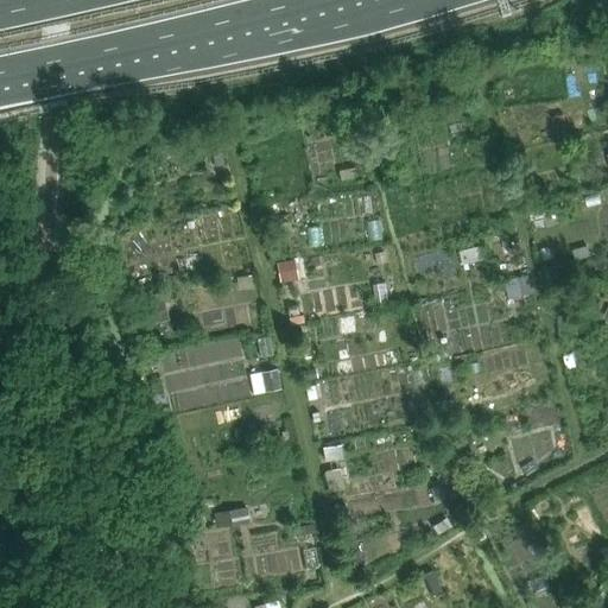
[(339,125),(341,134),(356,131),(354,120),(339,125)]
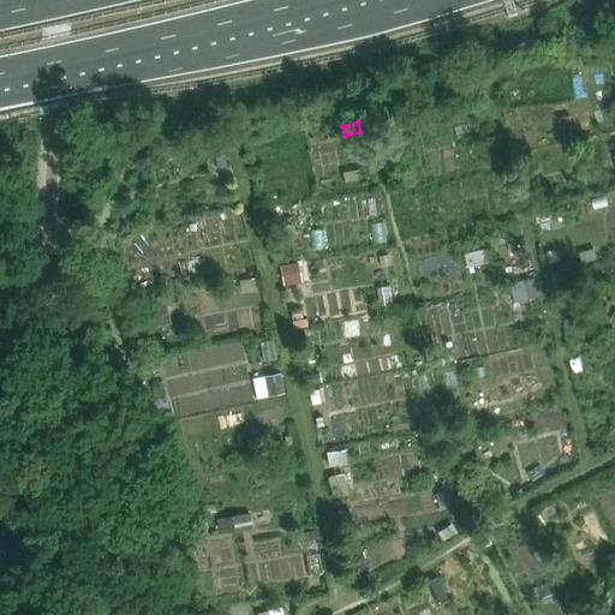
[(537,207),(553,202),(550,192),(535,197),(537,207)]
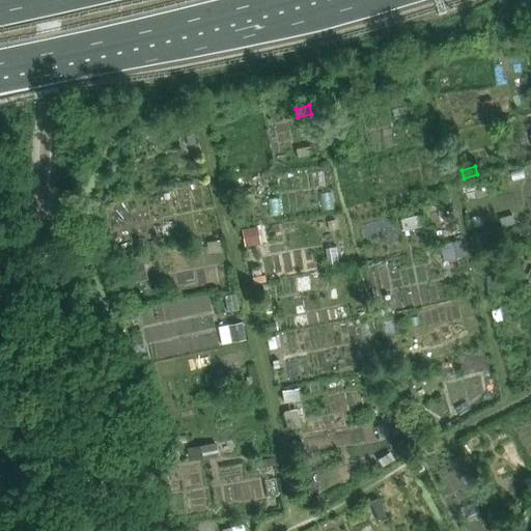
[(401,220),(404,232),(423,227),(420,216),(401,220)]
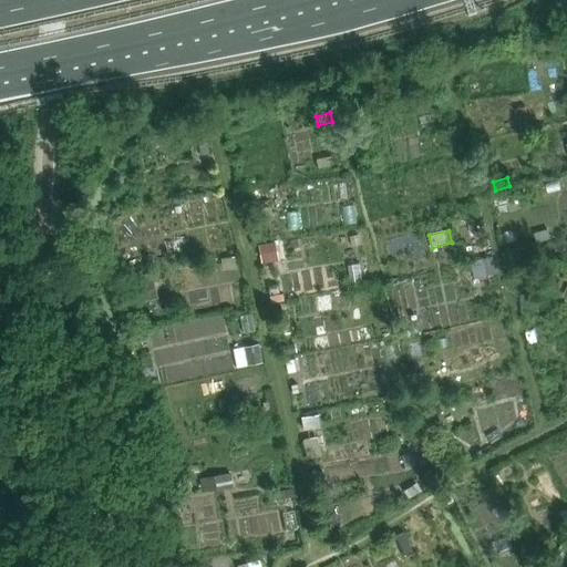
[(548,230),(534,234),(536,243),(550,239),(548,230)]
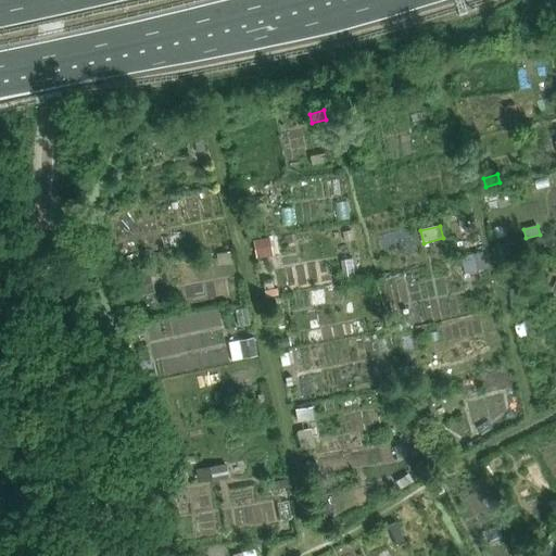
[(269,251),(268,237),(257,239),(260,252),(269,251)]
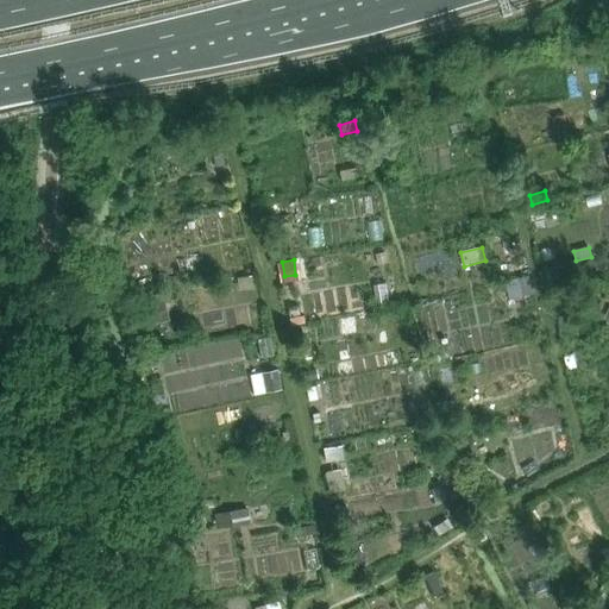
[(527,277),(512,281),(515,300),(531,296),(527,277)]
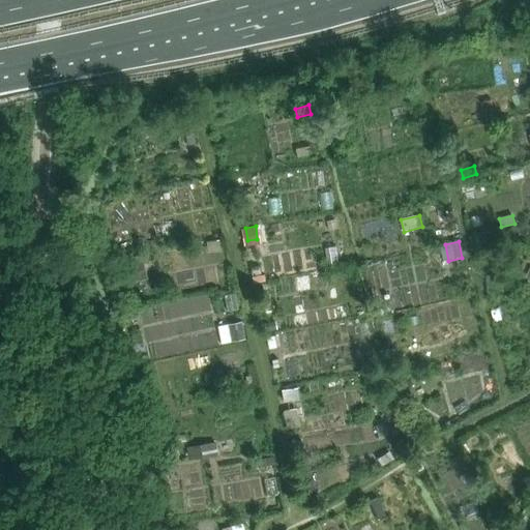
[(136,283),(147,280),(142,263),(130,266),(136,283)]
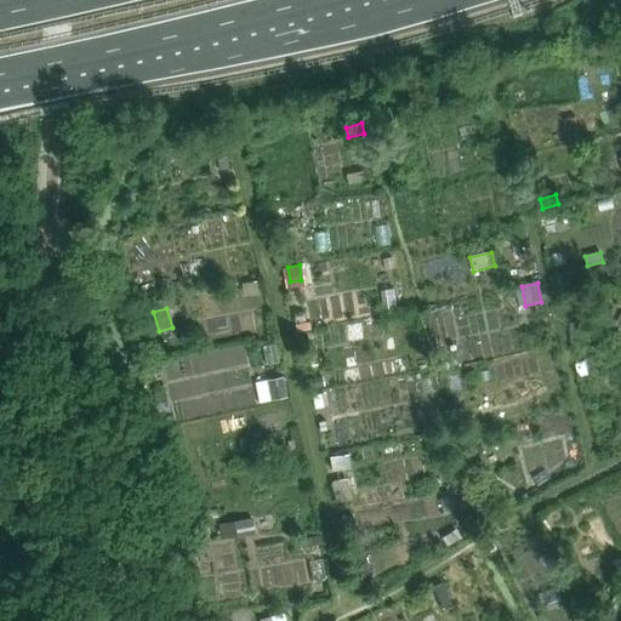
[(295,325),(296,332),(312,330),(309,323),(295,325)]
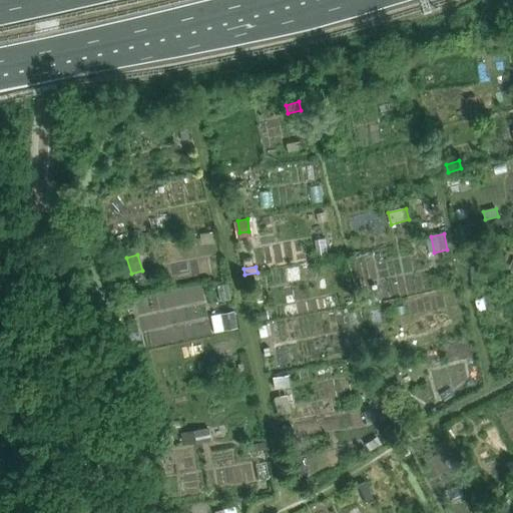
[(233,312),(220,315),(223,332),(237,329),(233,312)]
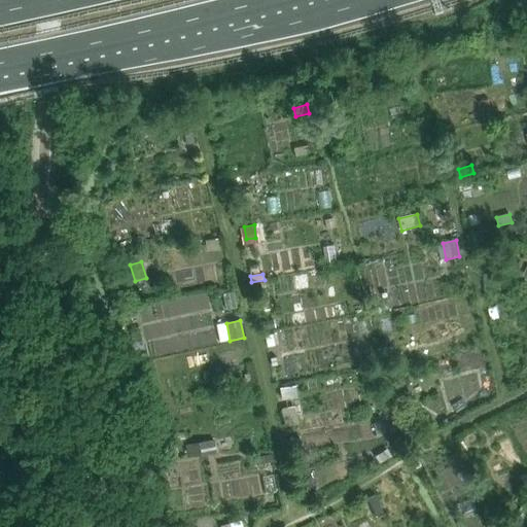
[(274,320),(262,322),(265,330),(275,328),(274,320)]
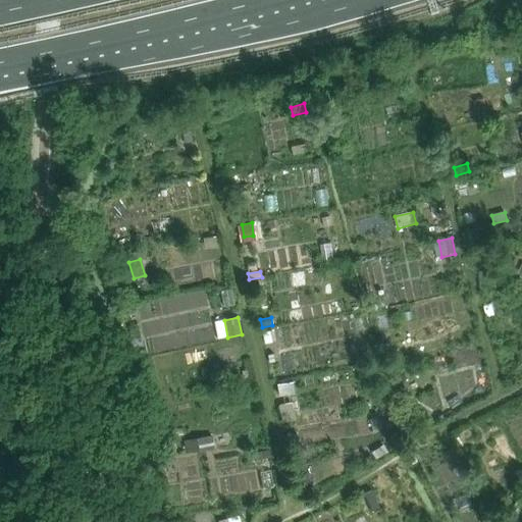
[(271,331),(263,332),(265,343),(273,341),(271,331)]
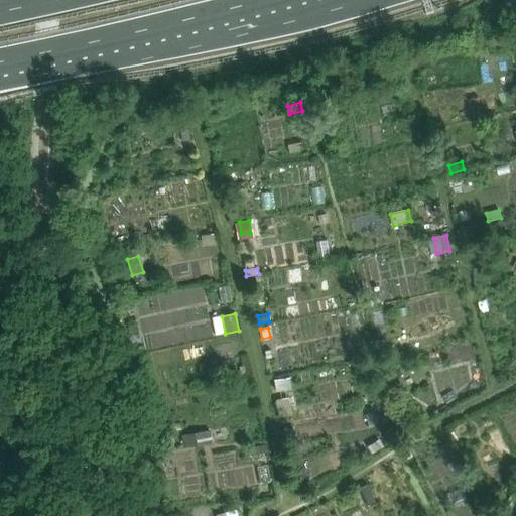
[(388,344),(380,345),(383,356),(390,355),(388,344)]
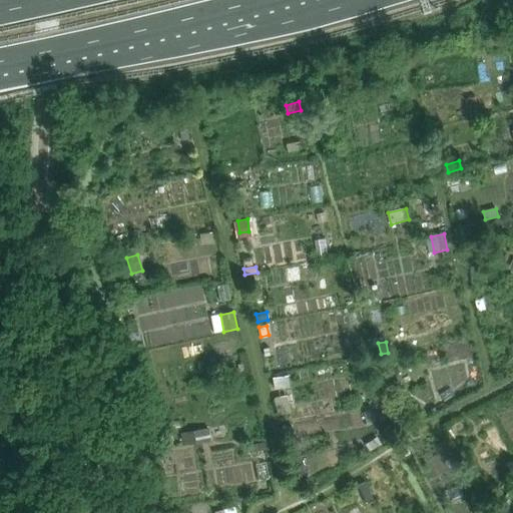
[(391,366),(379,370),(384,385),(396,381),(391,366)]
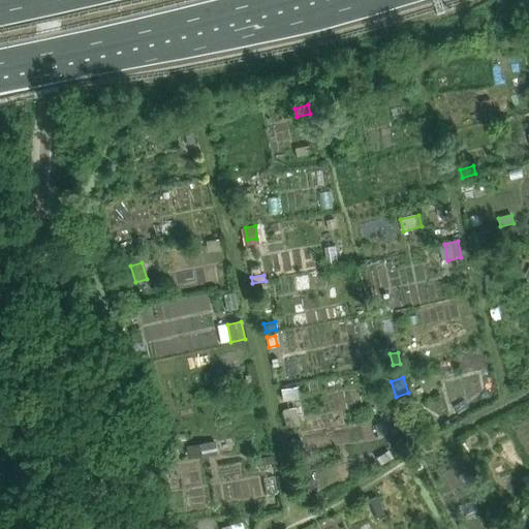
[(294,408),(282,411),(285,428),(299,426),(294,408)]
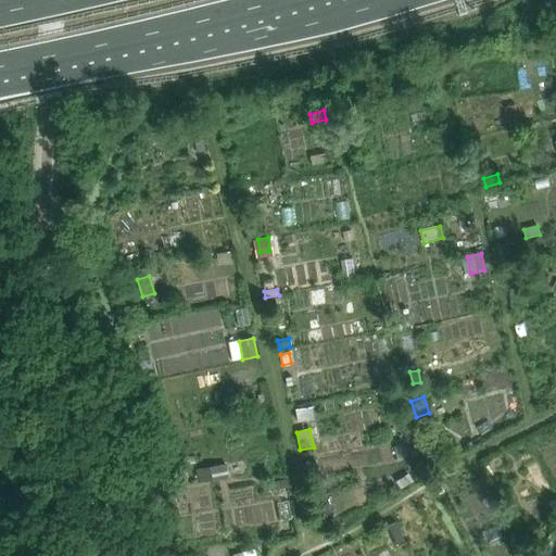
[(218,472),(210,467),(203,468),(205,482),(219,479),(218,472)]
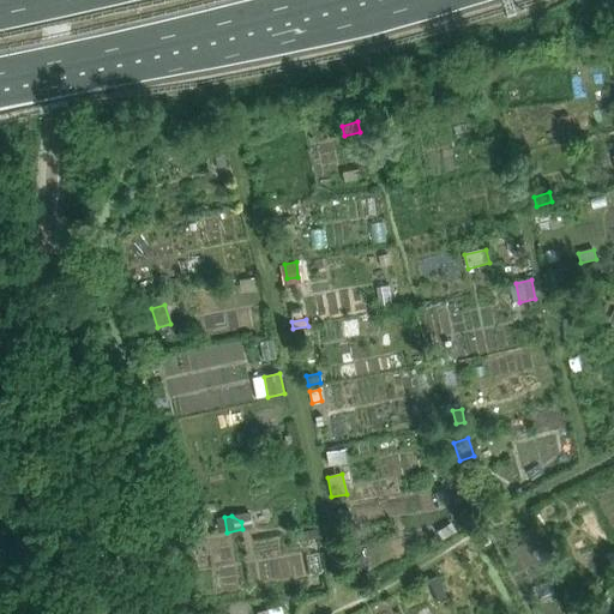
[(302,541),(312,540),(311,531),(301,533),(302,541)]
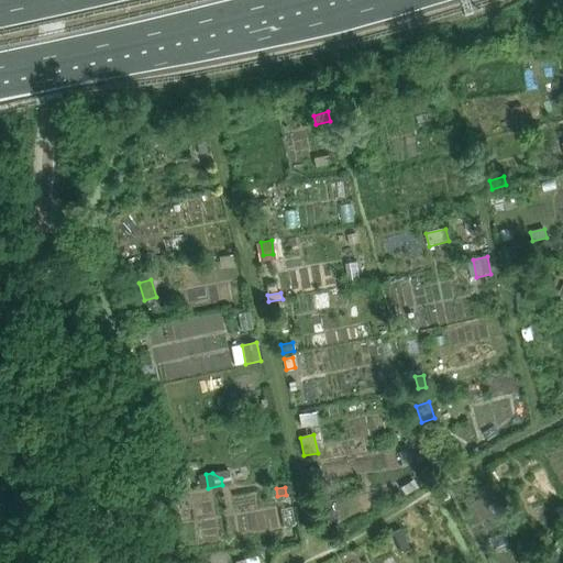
[(492,539),(497,551),(509,544),(504,533),(492,539)]
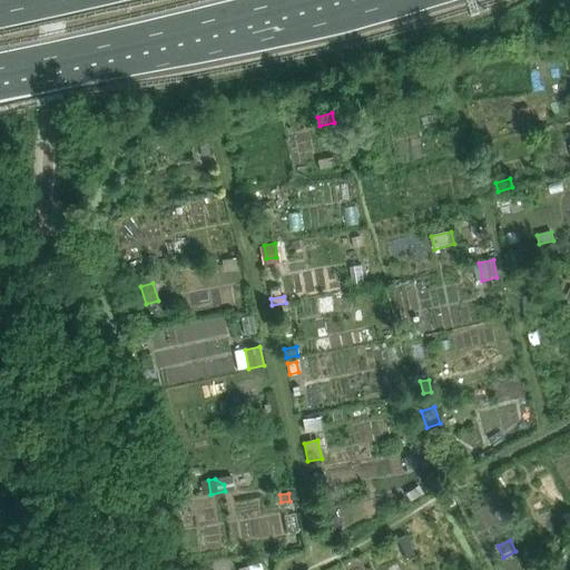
[(566,554),(560,564),(569,569),(569,568),(569,543),(568,543),(562,553),(566,554)]
